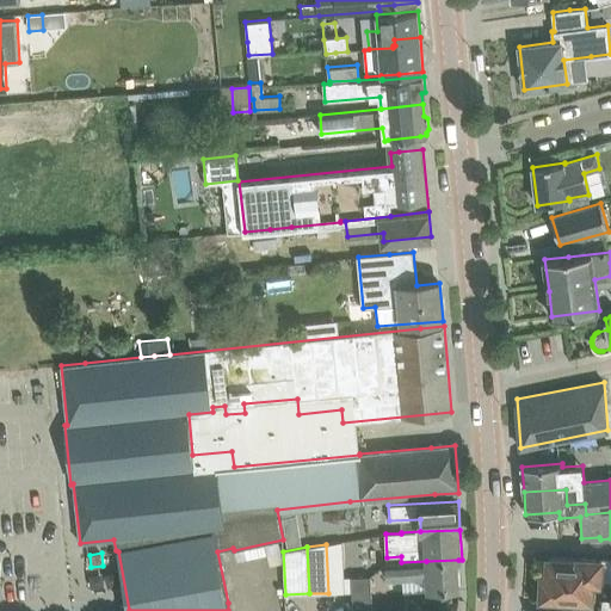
[(541,598),(557,599),(556,610),(585,610),(586,600),(592,602),(593,581),(610,582),(610,559),(584,557),(582,560),(548,559),(547,576),(542,576),(541,598)]
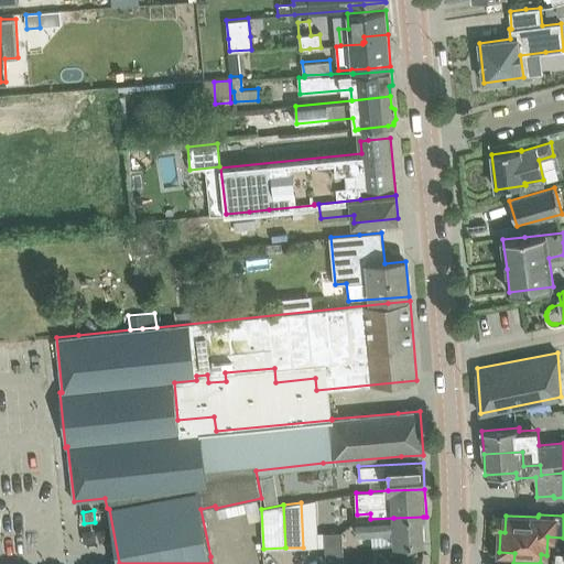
[(393,518),(370,519),(357,520),(358,535),(394,533),(394,545),(424,543),(423,517),(393,518)]
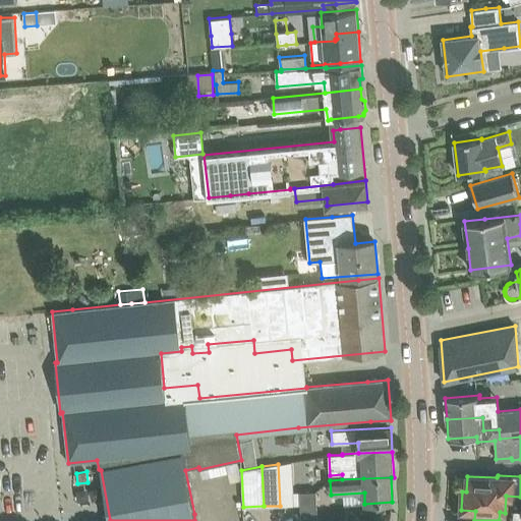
[(315,491),(300,491),(301,504),(301,520),(317,520),(317,504),(315,491)]
